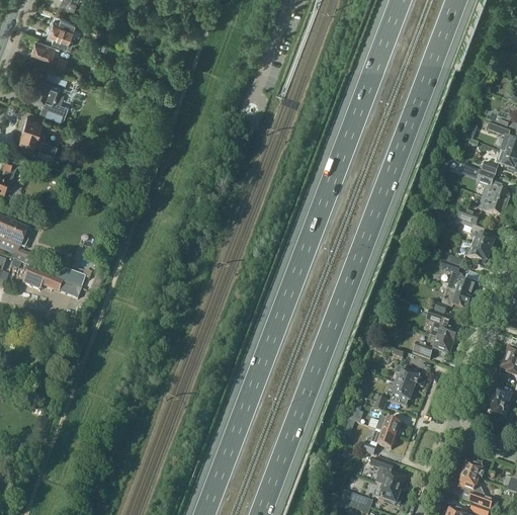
[(60,0),(59,3),(73,9),(76,1),(74,0),(60,0)]
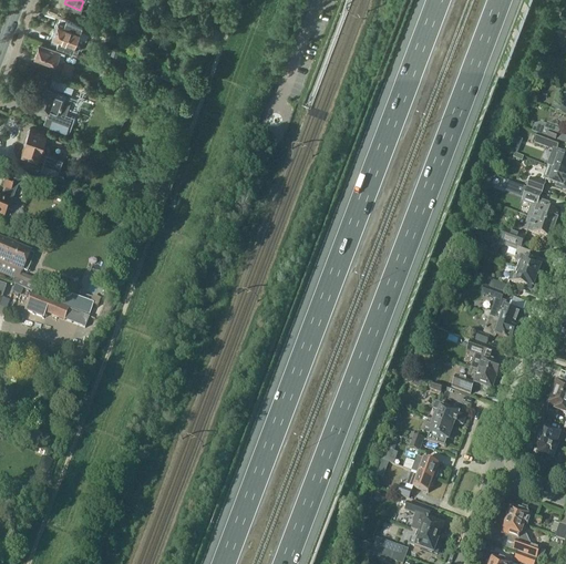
[(59,13),(54,26),(76,34),(79,28),(84,29),(92,32),(94,27),(86,23),(59,13)]
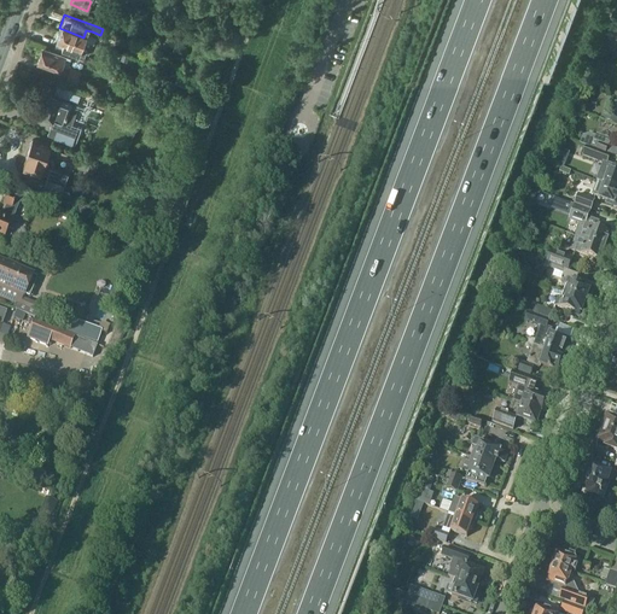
[(83,37),(59,28),(54,42),(83,53),(86,47),(81,46),(83,37)]
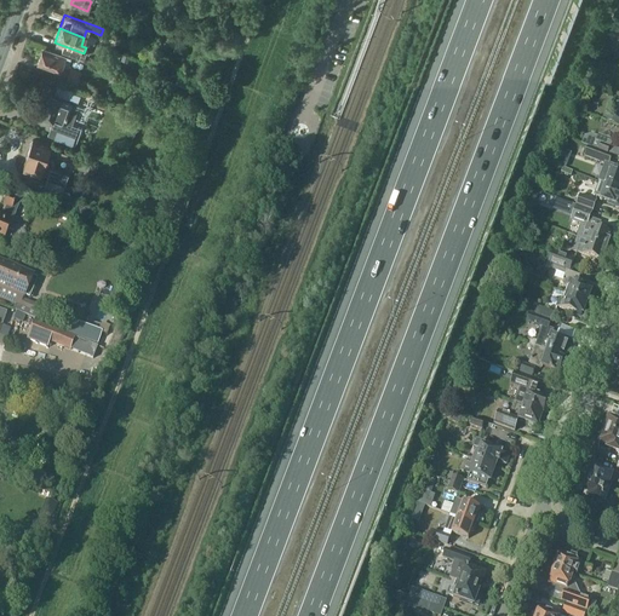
[(69,57),(41,46),(36,59),(59,68),(62,62),(67,64),(69,57)]
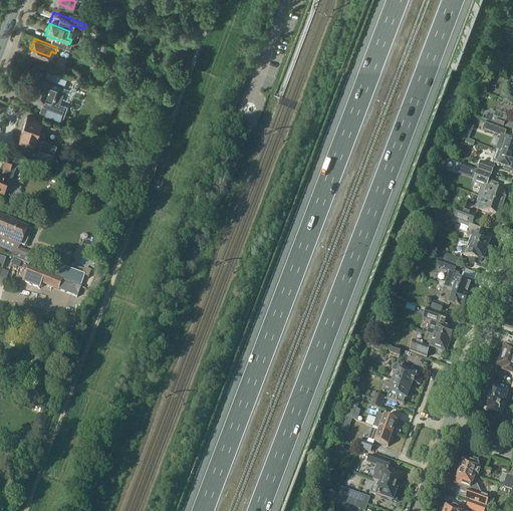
[(57,53),(55,60),(64,63),(66,57),(57,53)]
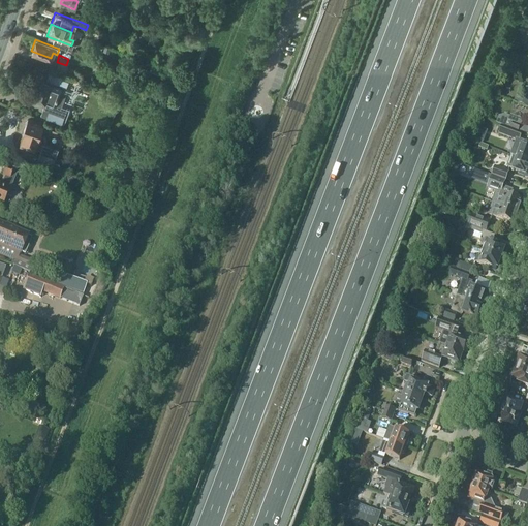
[(150,68),(160,72),(162,67),(152,63),(150,68)]
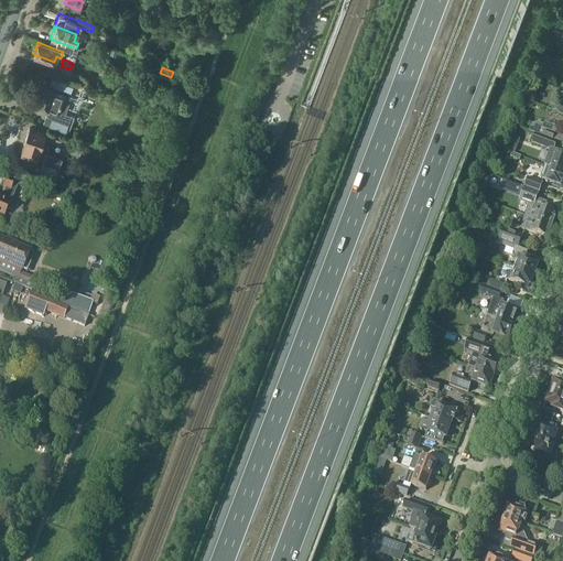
[(44,82),(36,103),(47,107),(47,106),(53,108),(49,121),(65,128),(69,115),(60,111),(67,92),(69,93),(73,83),(51,75),(47,84),(44,82)]
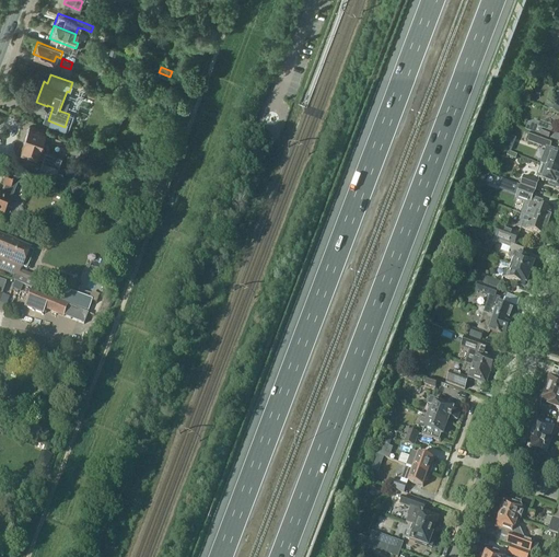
[(558,104),(556,103),(545,99),(543,105),(558,111),(558,104)]
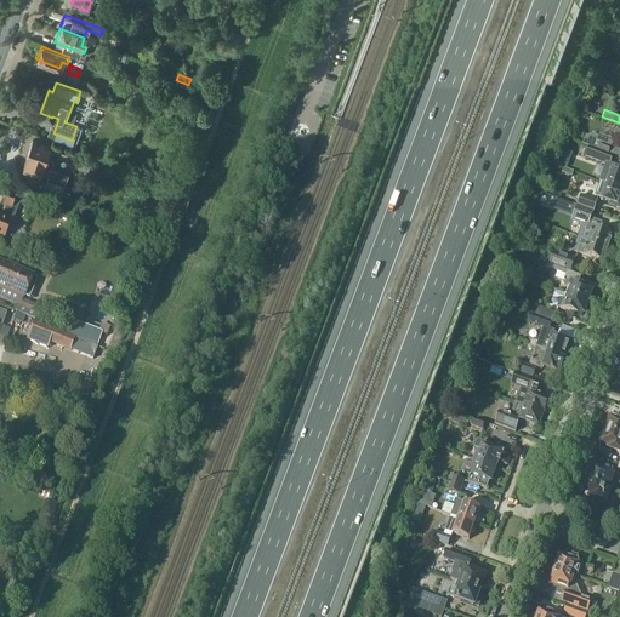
[(619,149),(619,147),(610,143),(613,138),(592,131),(585,133),(581,142),(587,144),(618,155),(619,149)]
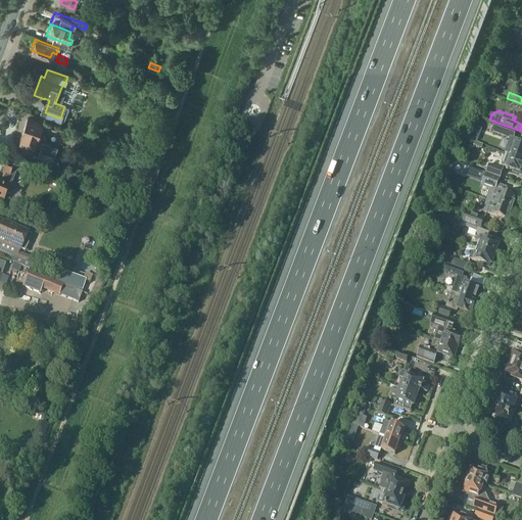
[(22,129),(18,139),(34,144),(34,143),(40,145),(38,150),(36,156),(51,162),(57,145),(43,140),(45,135),(39,133),(43,121),(26,114),(21,128),(22,129)]
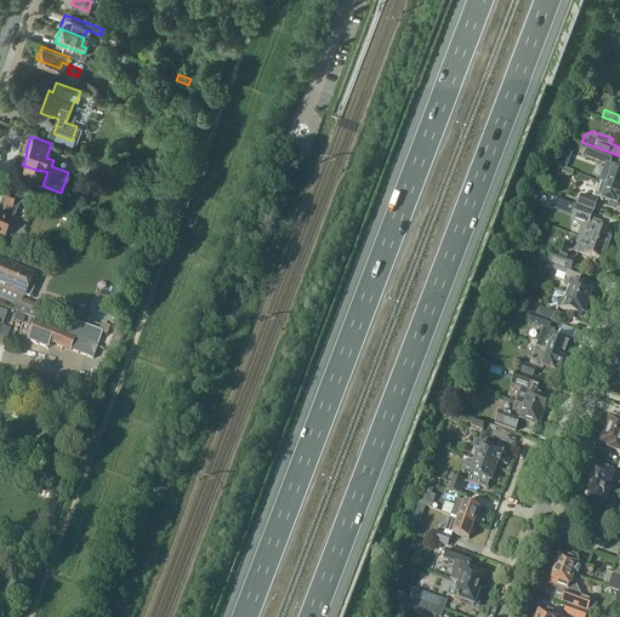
[(587,144),(584,154),(604,161),(604,160),(609,161),(613,153),(587,144)]
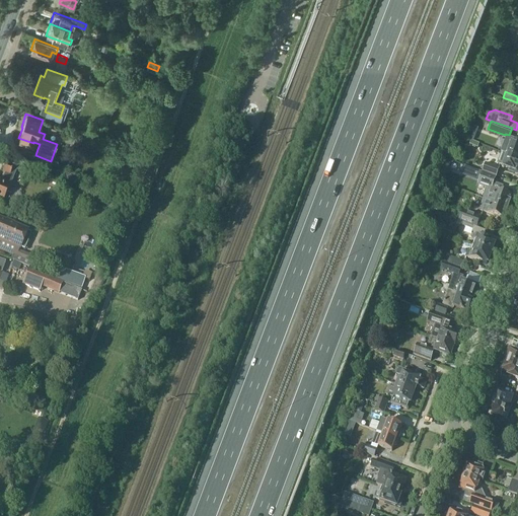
[(505,135),(500,149),(501,149),(505,151),(508,152),(517,155),(517,138),(509,135),(505,134),(505,135)]
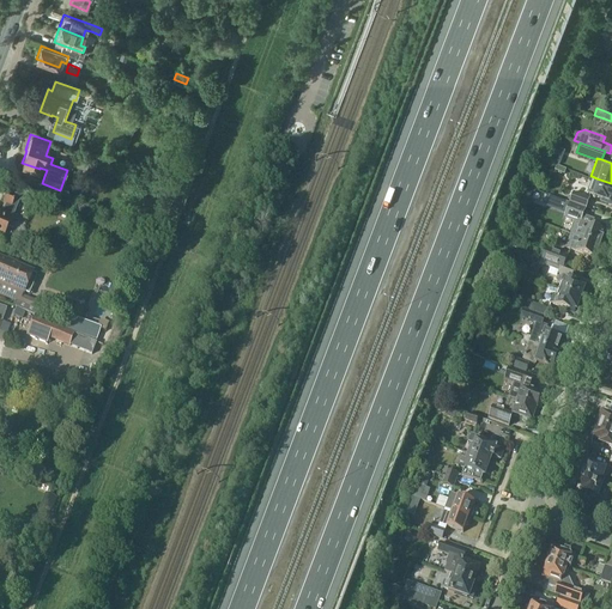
[(592,176),(586,190),(611,199),(611,183),(600,180),(597,178),(592,176)]
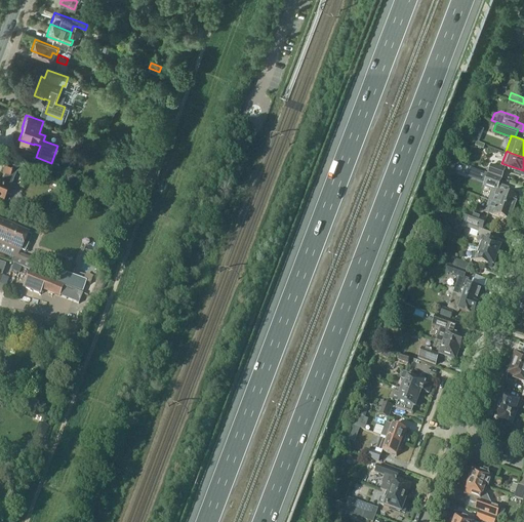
[(0,202),(1,203),(3,199),(6,200),(9,194),(5,192),(15,168),(19,170),(22,164),(6,159),(4,164),(4,163),(1,170),(4,171),(0,181),(0,202)]
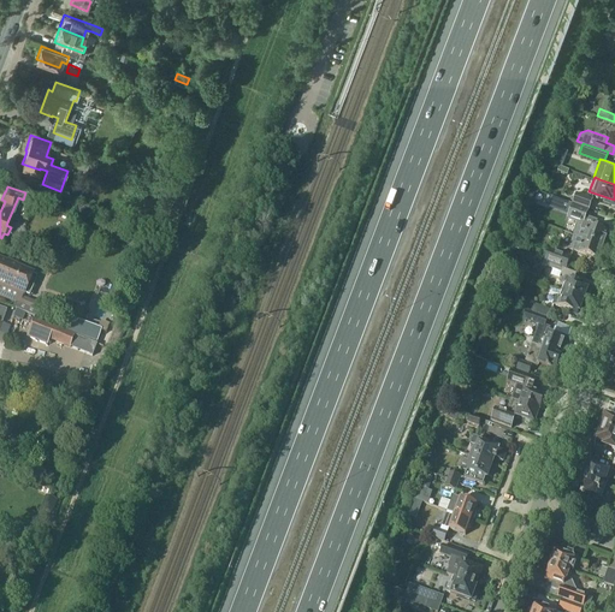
[(572,200),(587,206),(591,196),(575,190),(572,200)]
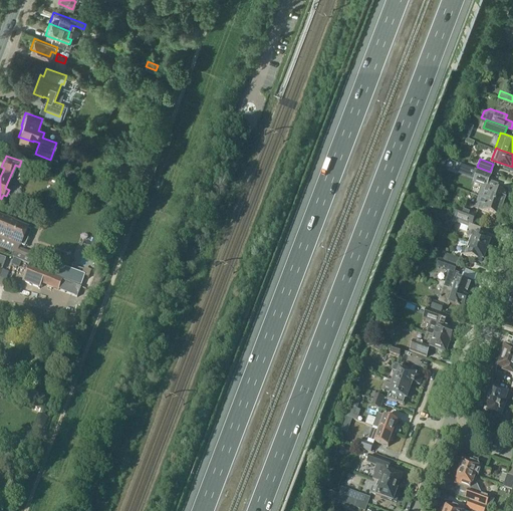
[(472,181),(481,184),(477,194),(503,203),(506,196),(505,195),(506,191),(495,187),(497,182),(488,179),(490,173),(477,168),(472,181)]
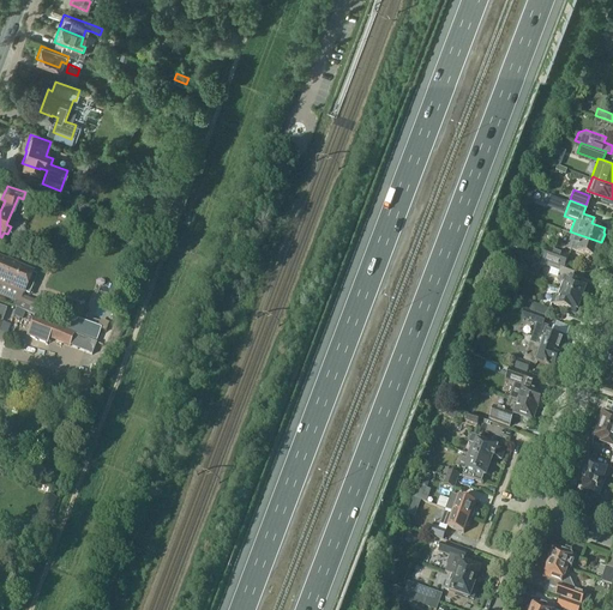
[(109,230),(76,217),(72,225),(106,239),(107,235),(108,235),(109,230)]
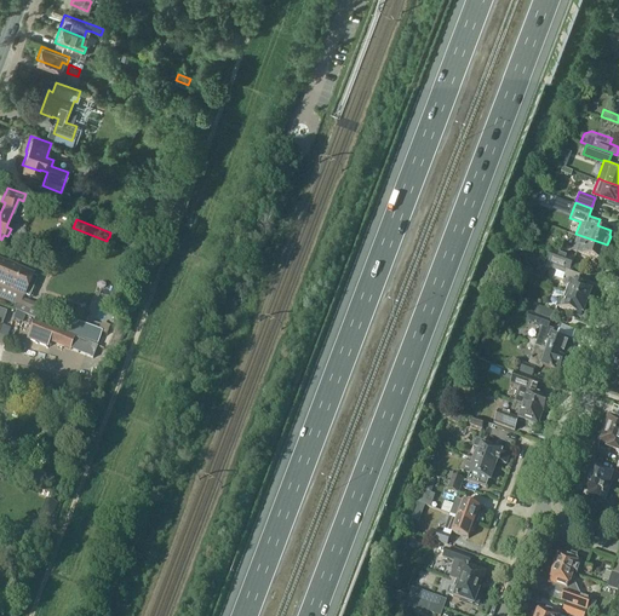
[(607,245),(575,234),(571,247),(601,258),(603,253),(605,254),(607,245)]
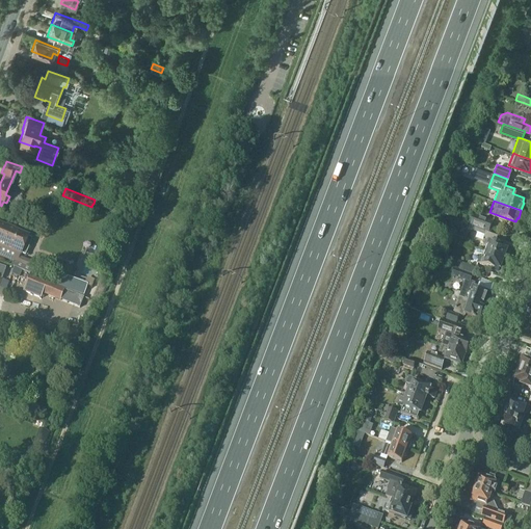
[(492,219),(473,212),(471,218),(489,226),(492,219)]
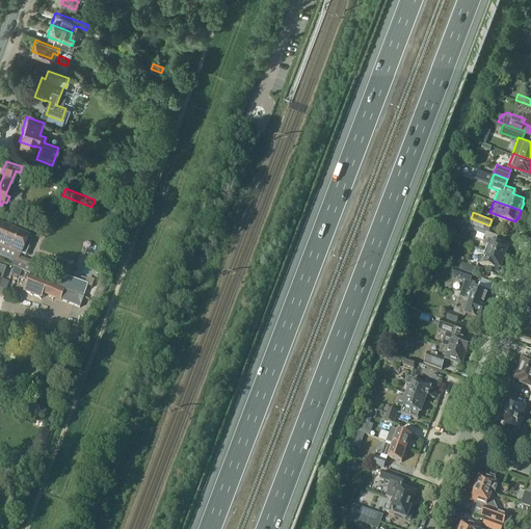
[(484,242),(488,244),(486,250),(504,257),(505,253),(505,249),(507,244),(499,241),(498,242),(494,240),(496,234),(487,231),(489,226),(471,218),(468,227),(485,233),(484,235),(485,238),(484,242)]
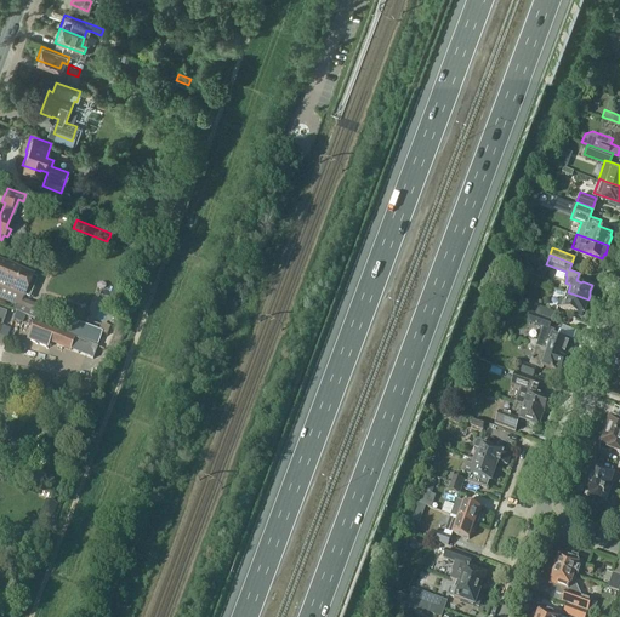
[(0,284),(1,284),(0,286),(0,295),(15,302),(12,307),(16,308),(26,312),(35,316),(40,304),(21,296),(22,292),(23,292),(24,292),(27,292),(29,291),(30,290),(30,289),(30,286),(29,284),(28,283),(32,283),(34,281),(35,280),(35,278),(34,275),(33,274),(30,273),(0,260),(0,284)]
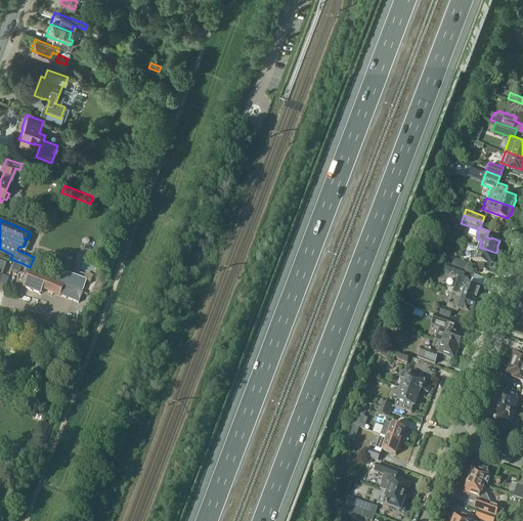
[(470,256),(482,261),(490,265),(492,258),(494,258),(496,253),(479,247),(476,245),(473,251),(472,251),(470,256)]
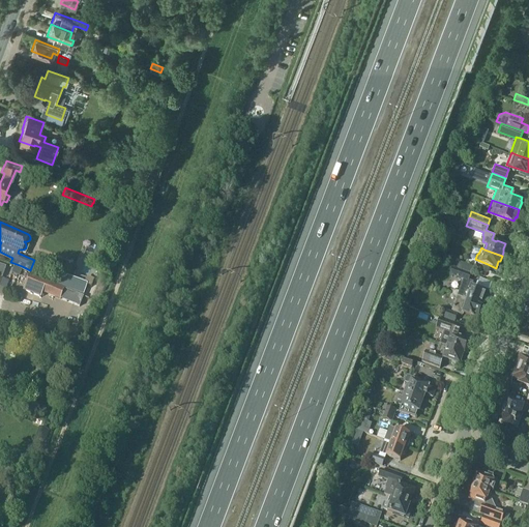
[(459,259),(457,266),(471,271),(473,265),(459,259)]
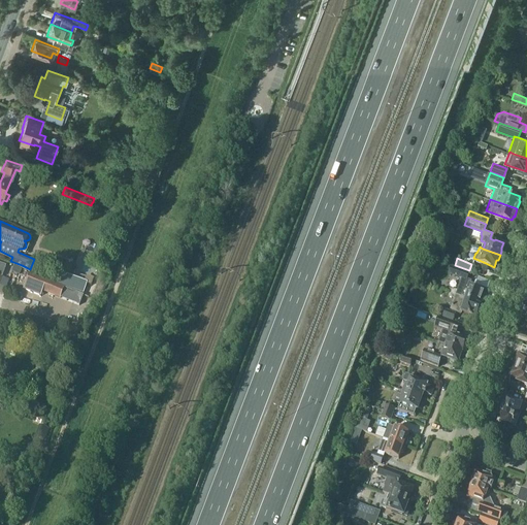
[(13,262),(10,269),(19,272),(22,265),(13,262)]
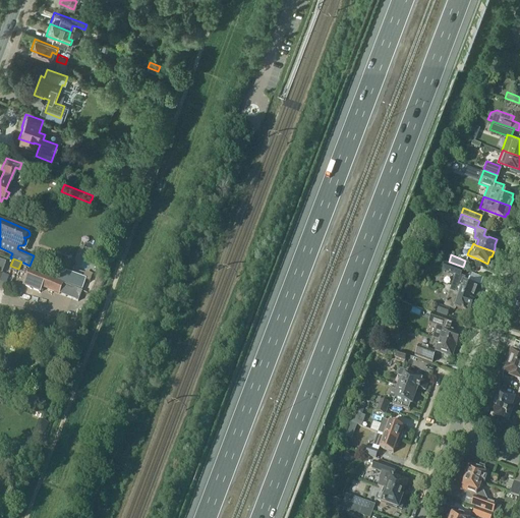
[(444,261),(441,268),(450,271),(455,273),(450,284),(445,282),(444,286),(449,288),(474,297),(478,286),(476,284),(477,282),(475,281),(474,284),(467,281),(463,279),(464,275),(460,274),(462,268),(452,264),(444,261)]
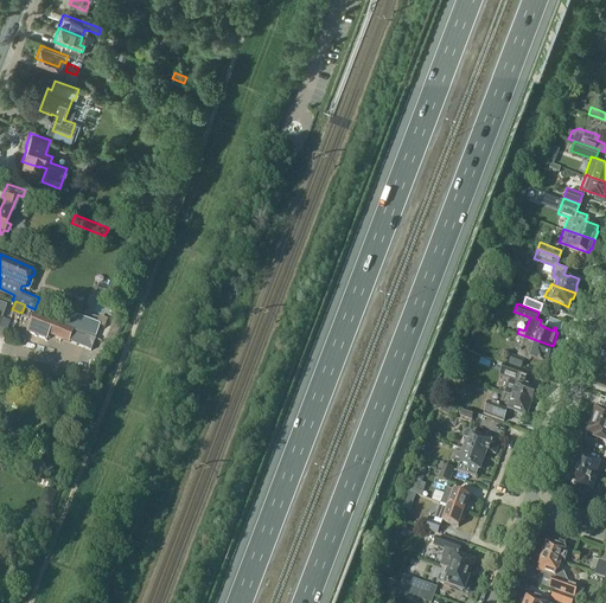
[(25,328),(46,337),(48,332),(68,340),(74,326),(32,310),(25,328)]
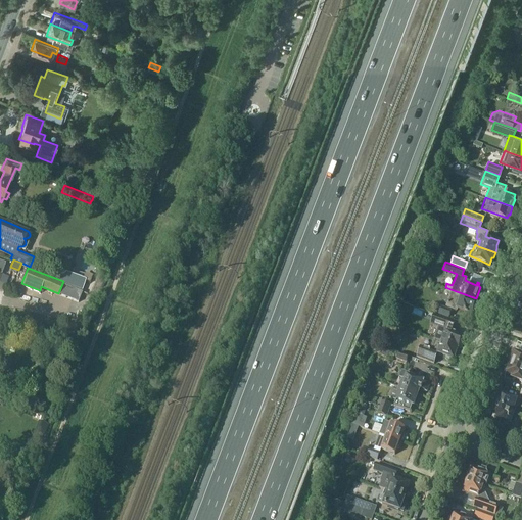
[(58,269),(55,278),(83,287),(86,278),(58,269)]
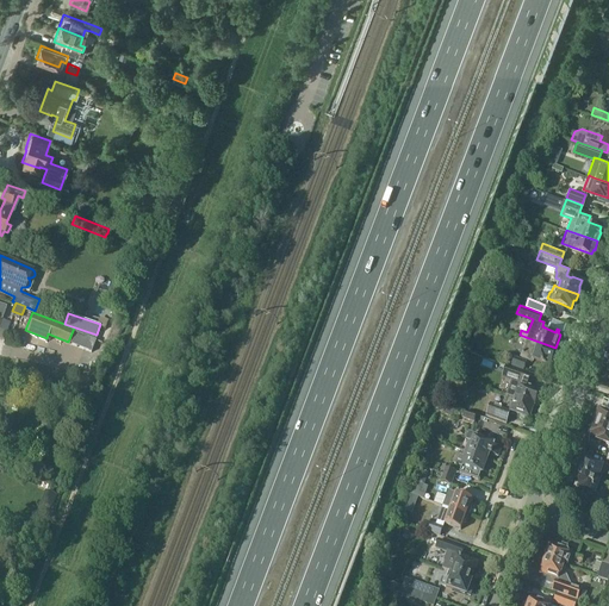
[(520,355),(532,360),(533,356),(550,362),(555,348),(520,335),(517,341),(524,342),(520,355)]
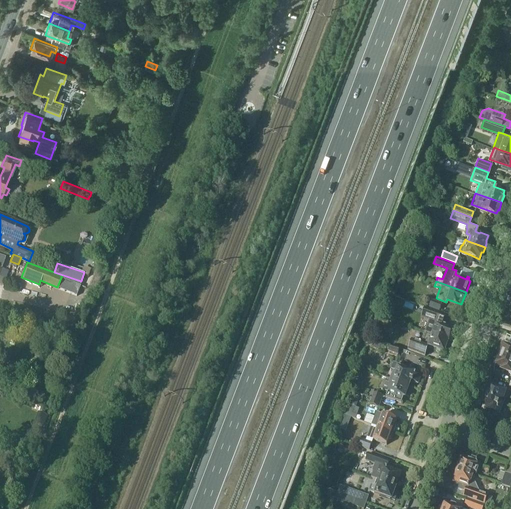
[(439,308),(441,301),(431,298),(428,304),(439,308)]
